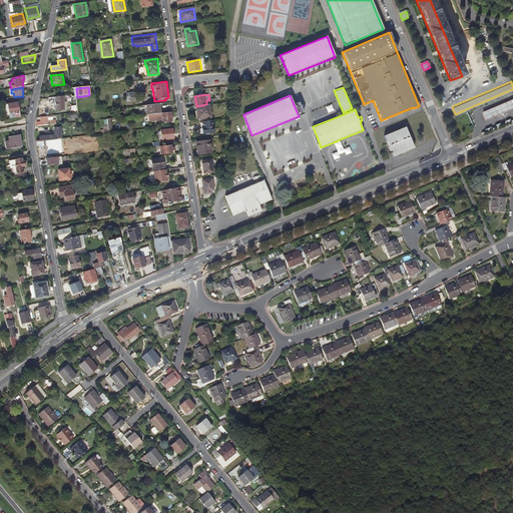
[(485,118),(512,106),(512,96),(482,110),(485,118)]
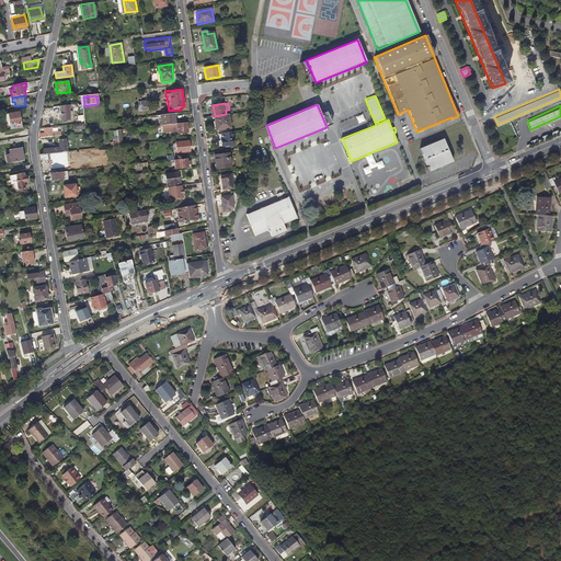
[(69,110),(68,106),(59,106),(60,117),(61,117),(63,122),(70,121),(69,110)]
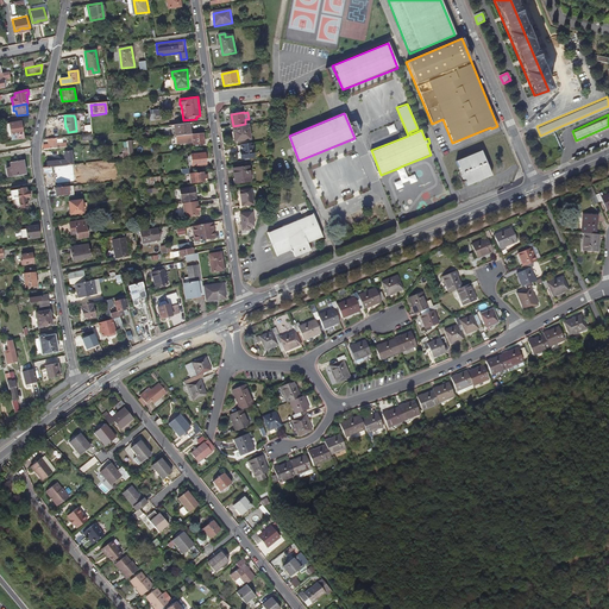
[(24,139),(22,123),(2,126),(4,138),(10,137),(11,142),(24,139)]
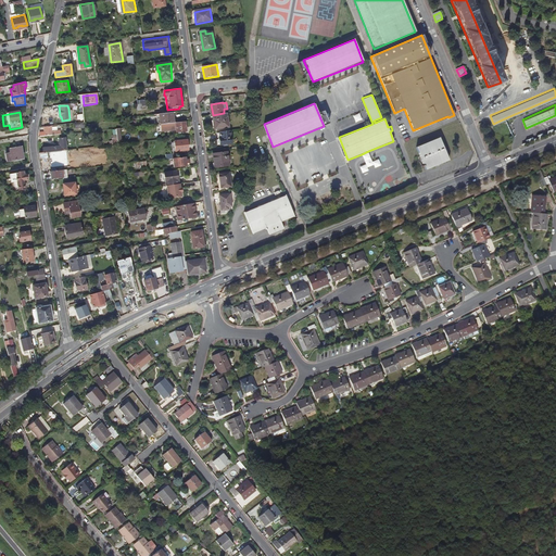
[(175,123),(174,113),(160,114),(161,125),(167,124),(175,123)]
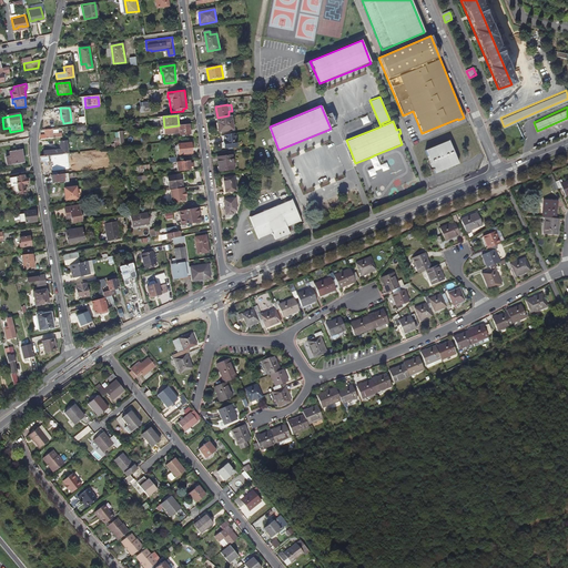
[(235,130),(233,115),(229,115),(217,118),(220,132),(235,130)]
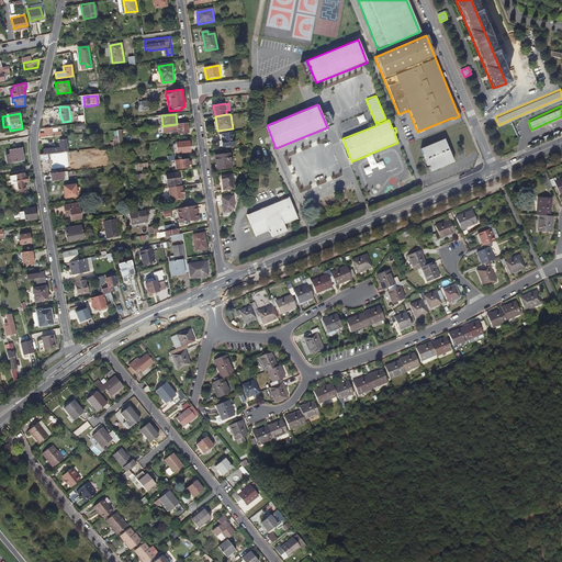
[(357,117),(359,124),(366,122),(364,115),(357,117)]
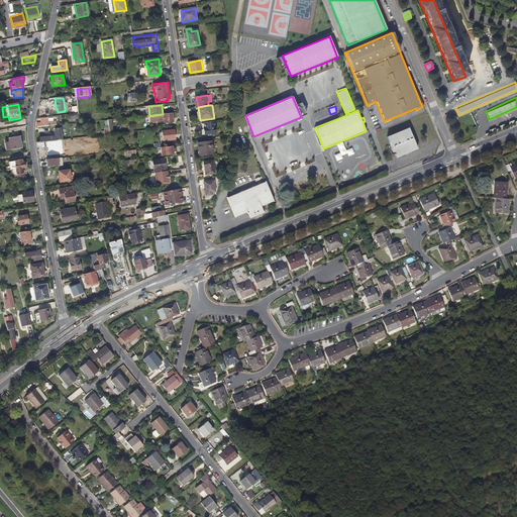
[(174,122),(173,114),(163,114),(156,115),(157,121),(163,120),(163,123),(174,122)]
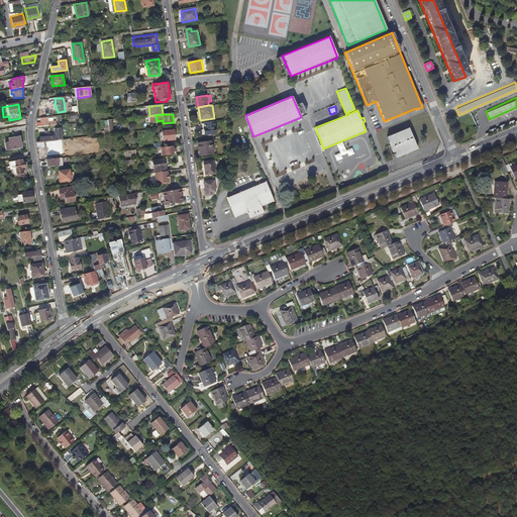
[(57,126),(56,122),(47,123),(47,117),(40,118),(40,123),(36,124),(36,128),(57,126)]
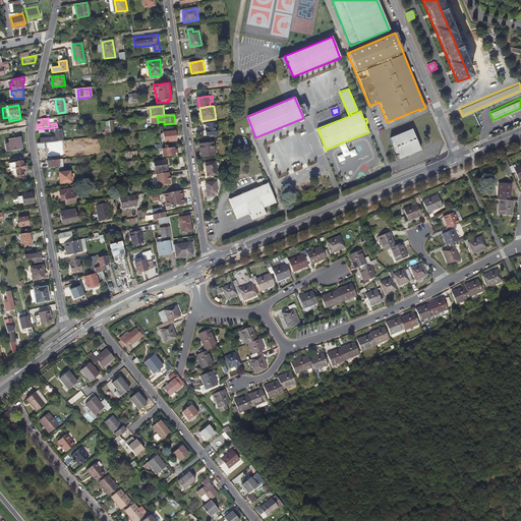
[(488,135),(520,121),(520,119),(518,121),(517,119),(512,121),(513,123),(509,125),(508,123),(503,125),(504,127),(499,129),(499,127),(493,129),(493,131),(488,133),(488,135)]
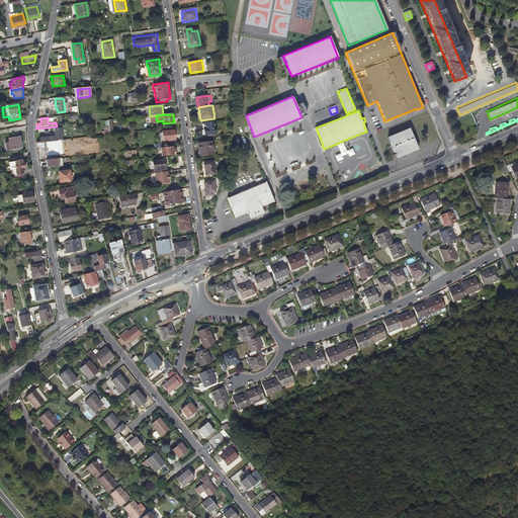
[(217,133),(214,121),(204,122),(205,128),(204,128),(204,135),(217,133)]
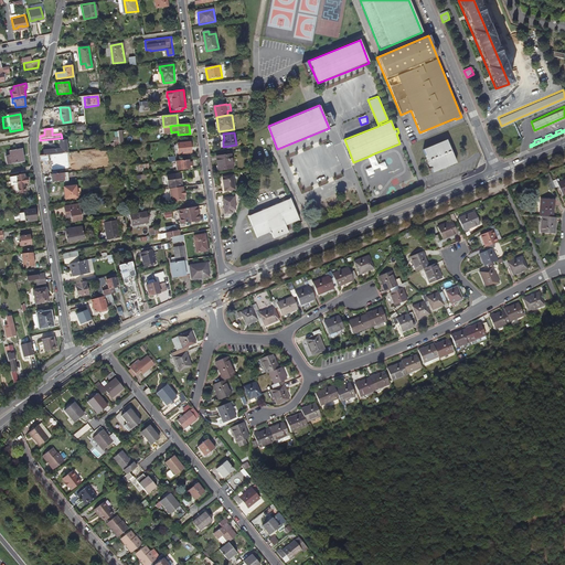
[(67,152),(66,140),(60,140),(61,148),(42,150),(43,156),(61,153),(67,152)]
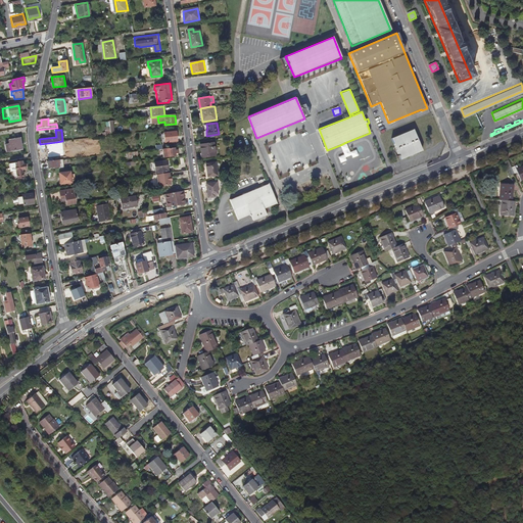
[(422,151),(414,130),(392,139),(400,160),(422,151)]
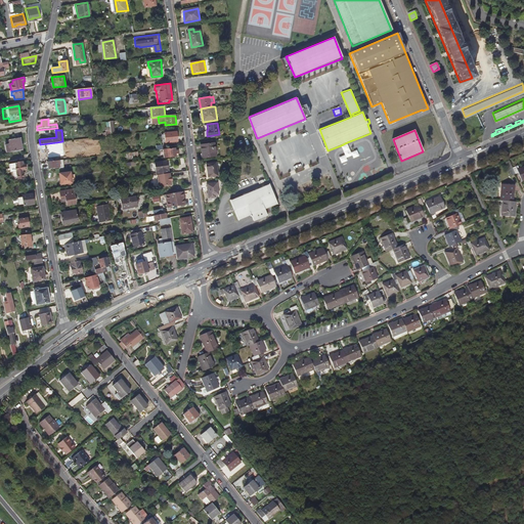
[(177,142),(176,132),(165,133),(166,143),(177,142)]
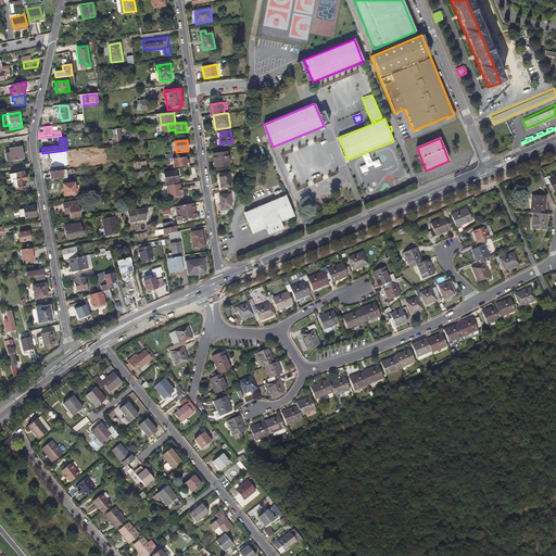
[(23,161),(21,149),(10,151),(10,155),(5,155),(7,163),(23,161)]
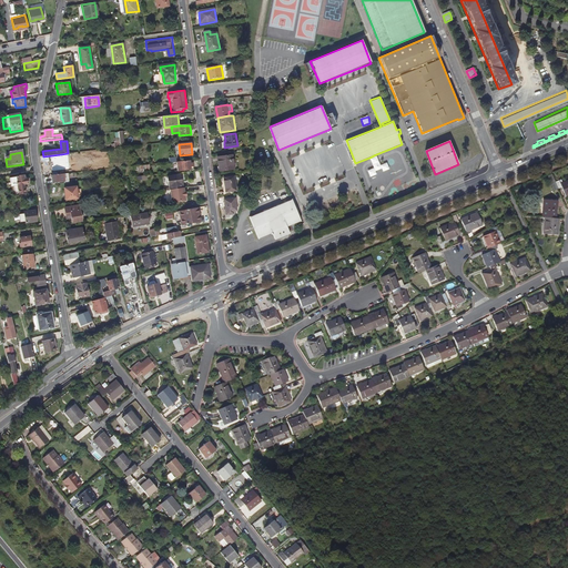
[(388,169),(385,159),(379,161),(376,154),(369,158),(372,164),(365,166),(369,176),(376,173),(375,171),(382,168),(383,171),(388,169)]
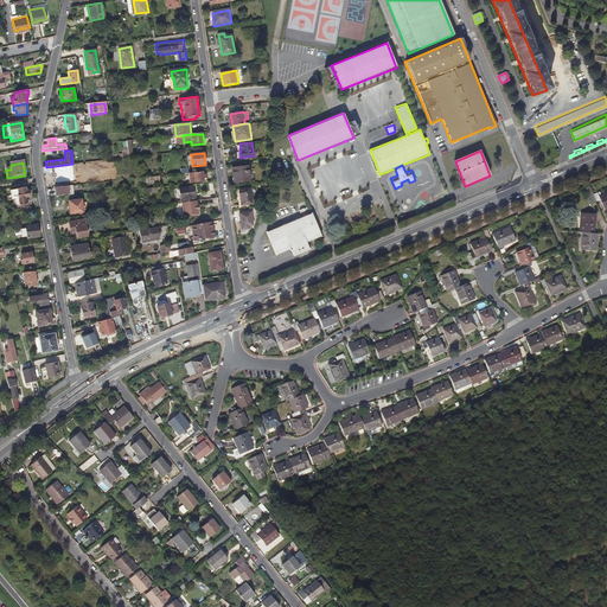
[(250,180),(248,166),(232,168),(235,183),(250,180)]
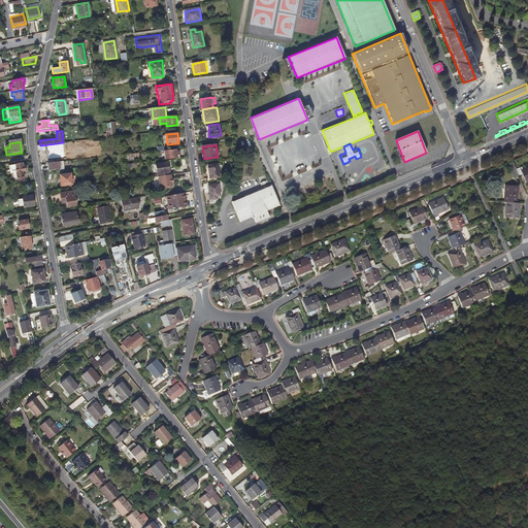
[(180,159),(179,152),(176,153),(176,150),(164,151),(165,160),(180,159)]
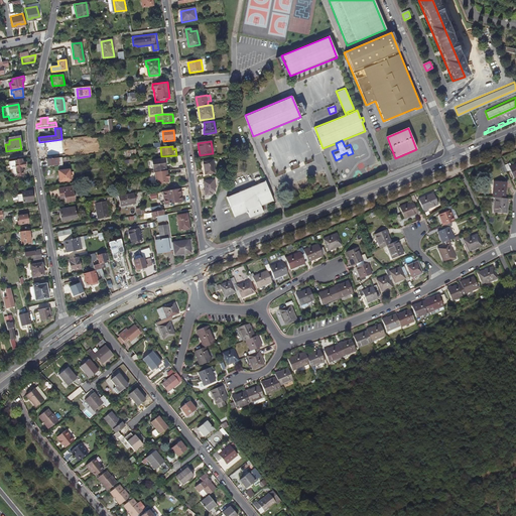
[(502,158),(498,159),(504,172),(507,171),(507,170),(505,164),(502,158)]
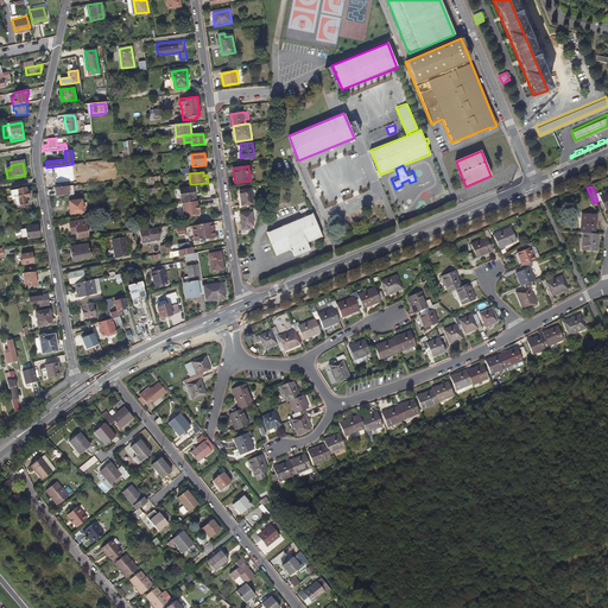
[(25,197),(30,196),(29,191),(25,191),(25,188),(11,190),(13,200),(16,198),(17,204),(18,208),(27,206),(25,197)]
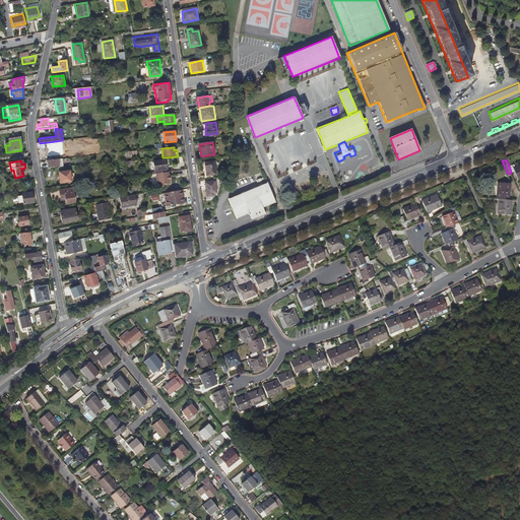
[(168,173),(167,168),(166,168),(165,160),(153,161),(154,174),(168,173)]
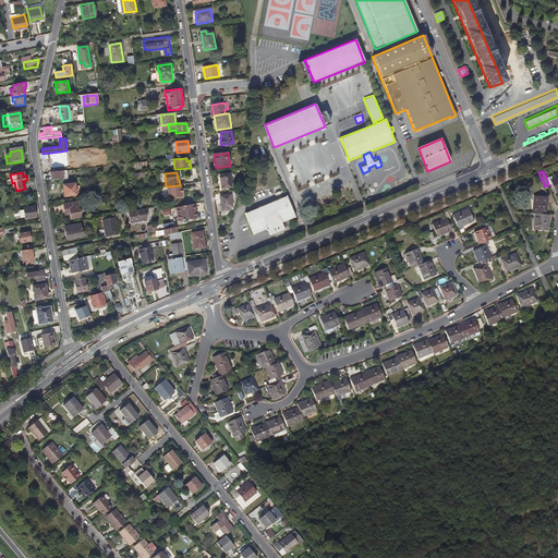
[(232,187),(230,173),(217,176),(219,190),(232,187)]
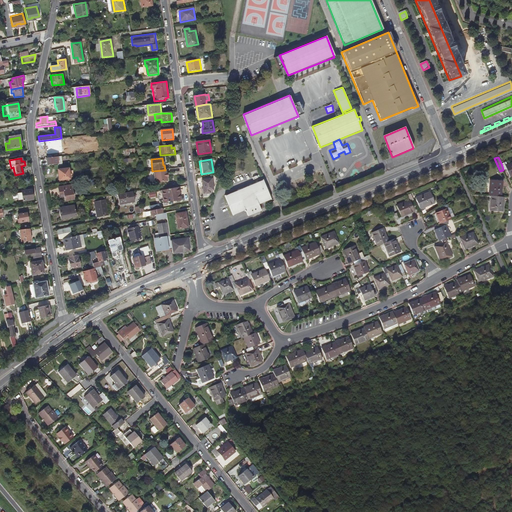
[(511,161),(505,164),(504,162),(501,163),(503,169),(506,168),(510,176),(511,175),(511,161)]
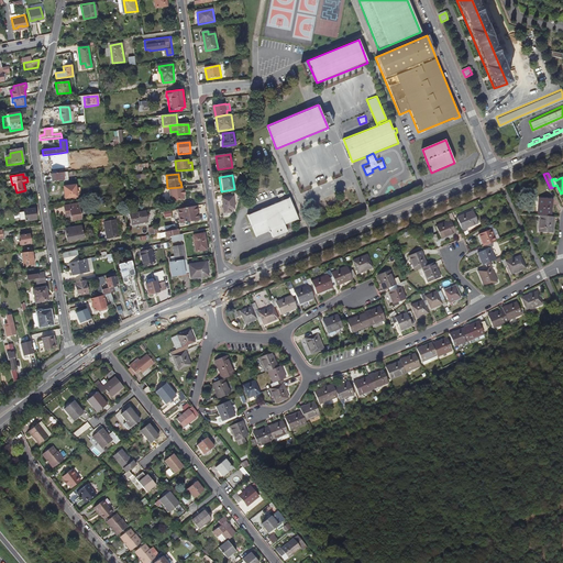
[(76,198),(74,186),(63,187),(65,199),(76,198)]
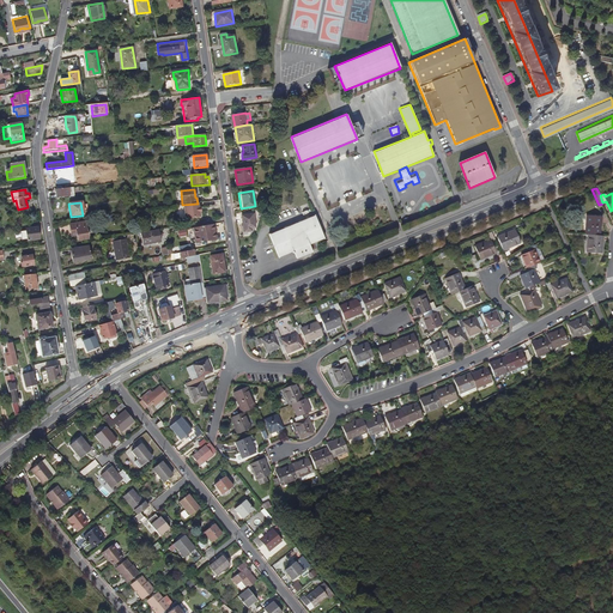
[(207,220),(205,206),(193,208),(195,223),(207,220)]
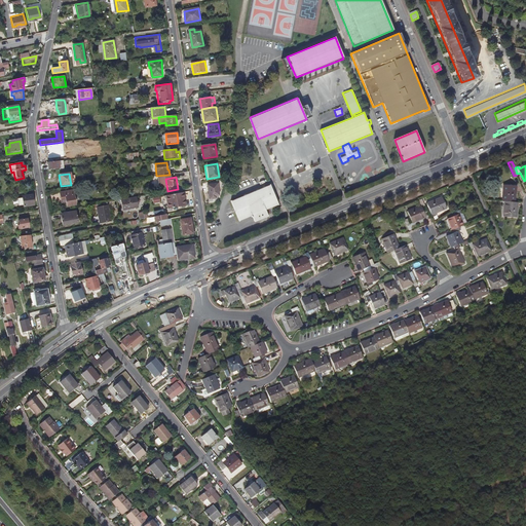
[(220,196),(218,184),(208,186),(211,200),(217,199),(216,197),(220,196)]
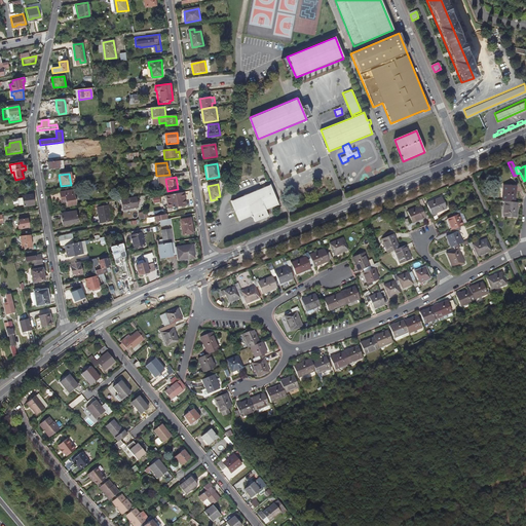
[(514,201),(516,185),(502,184),(501,200),(504,200),(514,201)]
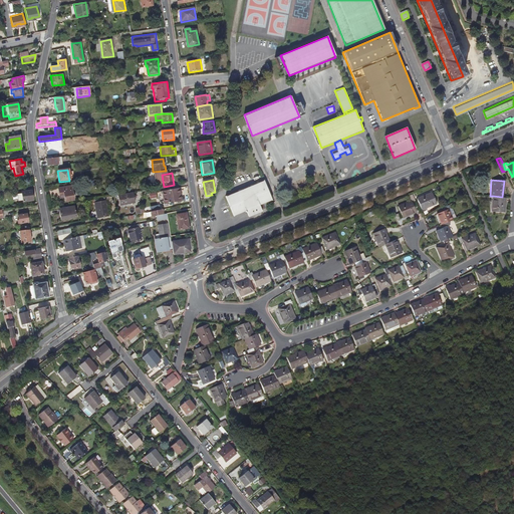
[(272,200),(264,181),(226,197),(233,216),(247,210),(249,217),(262,211),(262,210),(265,209),(263,204),(272,200)]
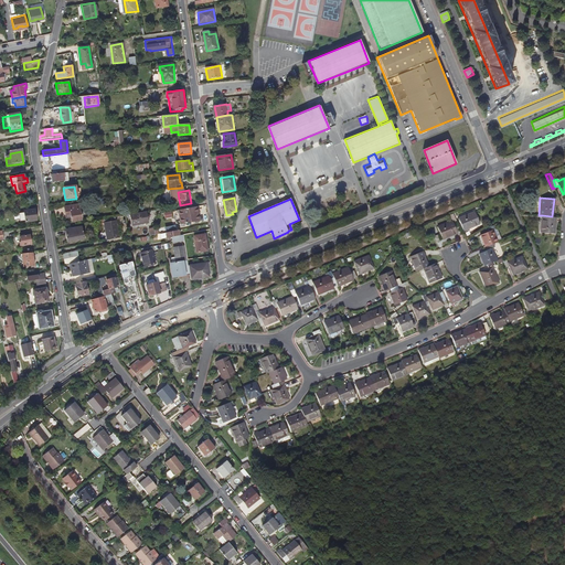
[(81,220),(78,204),(68,206),(70,210),(65,211),(65,214),(67,214),(68,217),(71,217),(72,222),(81,220)]
